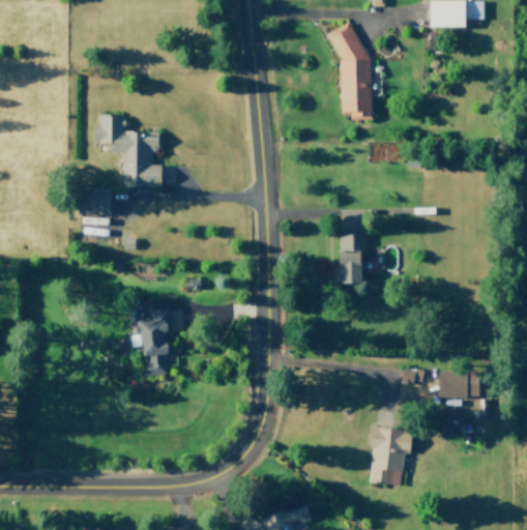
[(429,0),(429,30),(466,29),(466,21),(484,21),(484,1),(467,1),(467,0),(429,0)]
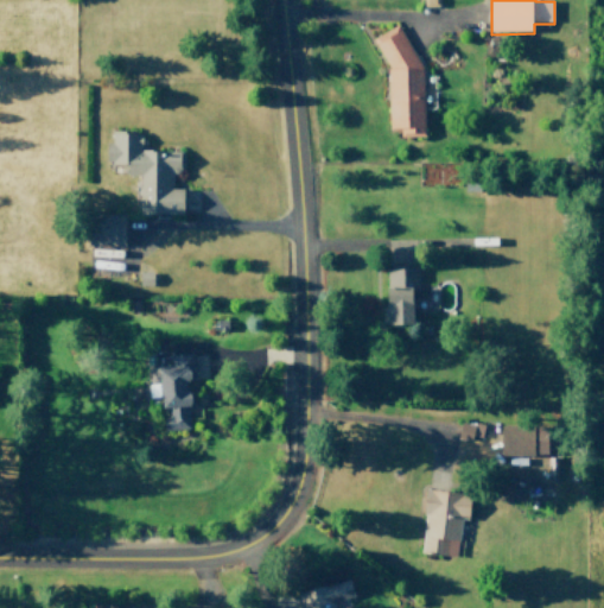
[(376,37),(390,63),(392,130),(402,130),(402,139),(427,139),(426,65),(401,23),(376,37)]
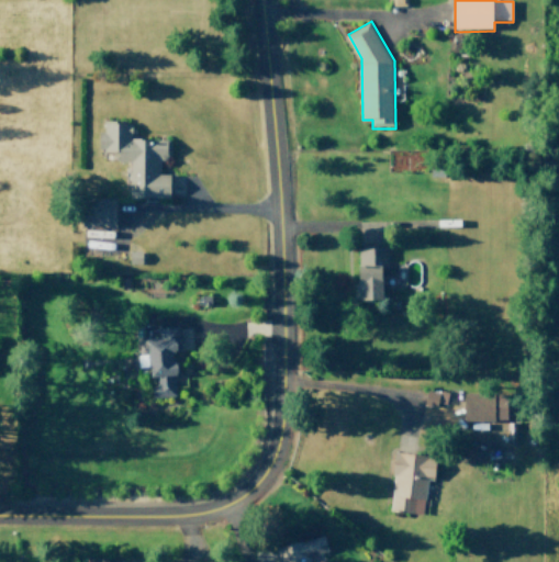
[(99,133),(100,148),(107,148),(107,150),(121,150),(121,160),(132,160),(133,199),(152,199),(152,197),(170,197),(170,175),(163,175),(163,161),(172,153),(172,145),(168,141),(148,141),(148,137),(132,137),(132,120),(104,120),(104,133),(99,133)]
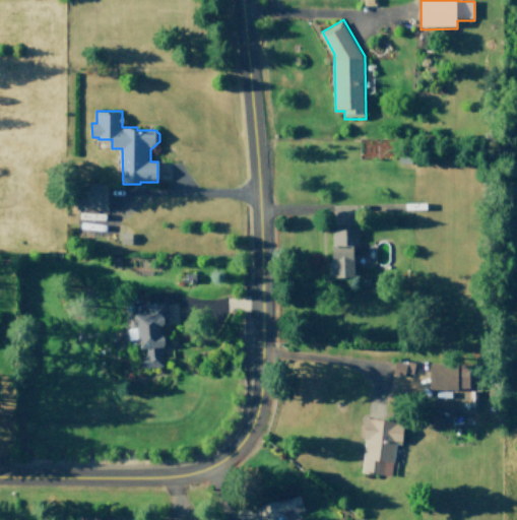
[(78,185),(78,212),(109,212),(109,185),(78,185)]
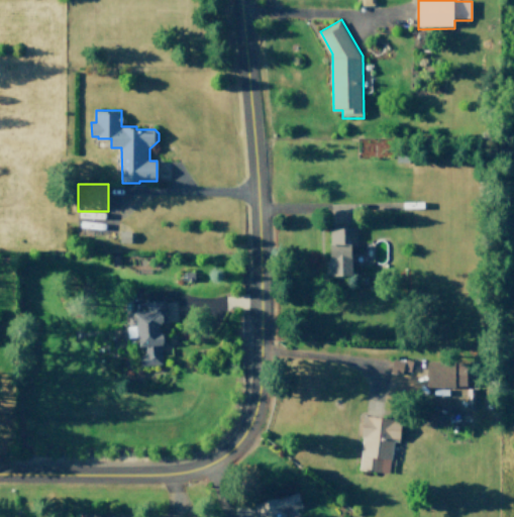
[(332,224),(331,274),(355,275),(356,224),(332,224)]
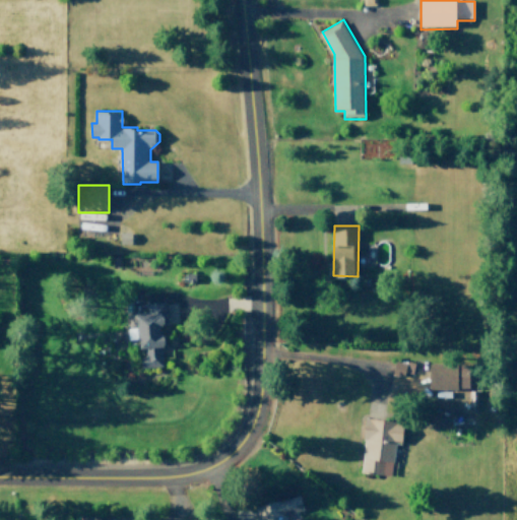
[(121,234),(121,245),(133,245),(134,234),(121,234)]
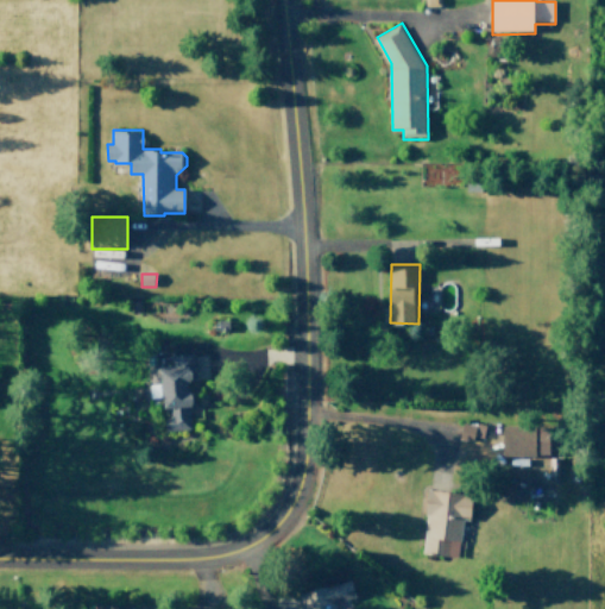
[(174,356),(175,371),(161,371),(164,412),(172,410),(174,421),(165,422),(165,432),(194,429),(191,408),(197,408),(196,393),(190,394),(189,381),(195,381),(194,371),(186,371),(186,365),(195,364),(194,355),(174,356)]
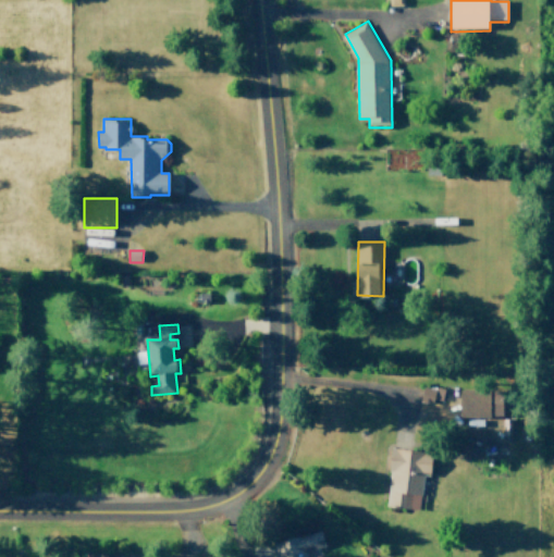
[(422,387),(419,403),(435,406),(436,399),(445,400),(447,390),(436,387),(436,391),(422,387)]
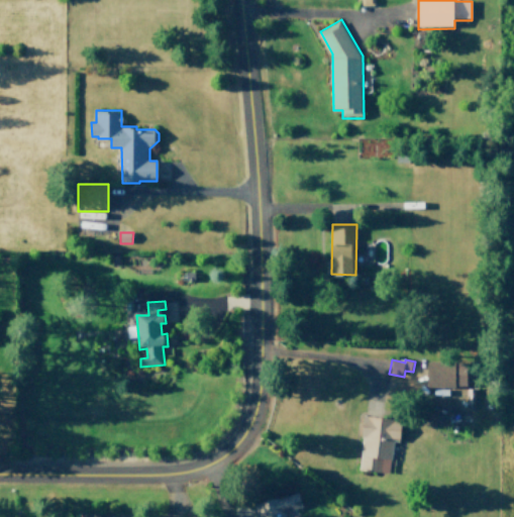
[(428,362),(428,388),(469,388),(469,362),(428,362)]
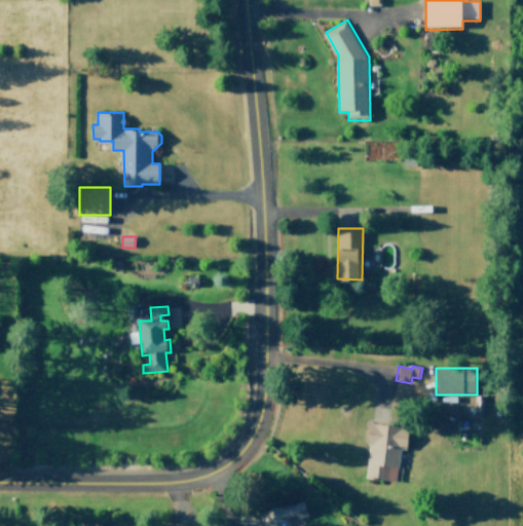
[(369,421),(366,445),(370,446),(366,478),(389,481),(391,465),(399,466),(401,448),(408,448),(410,425),(369,421)]
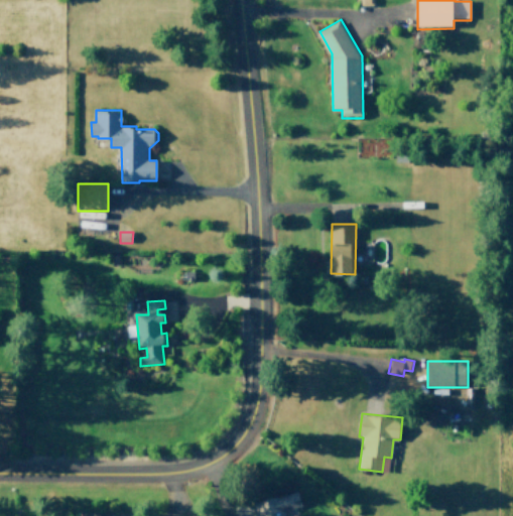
[(255,504),(258,515),(285,515),(284,511),(302,505),(297,490),(255,504)]
